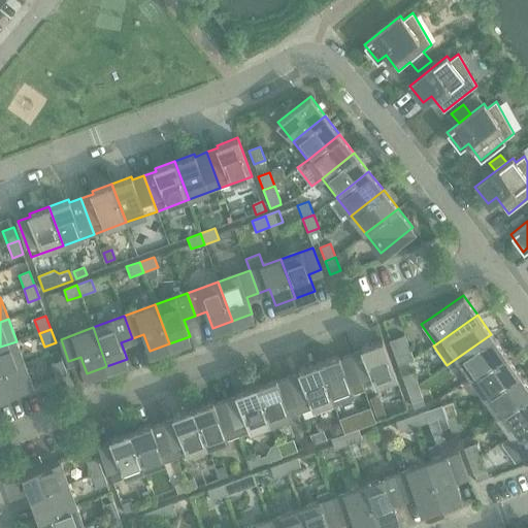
[(504,354),(491,334),(457,358),(470,377),(504,354)]
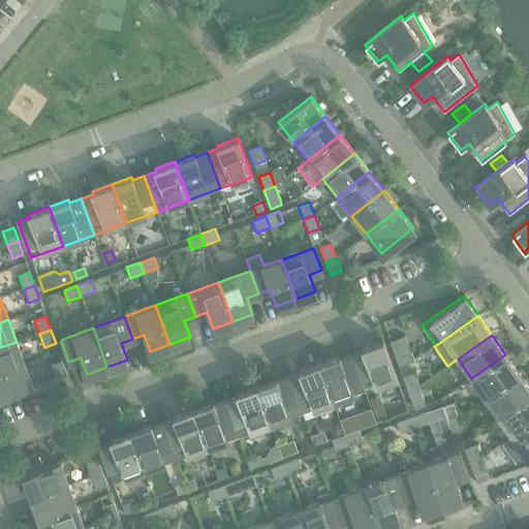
[(399,366),(414,360),(405,336),(390,341),(399,366)]
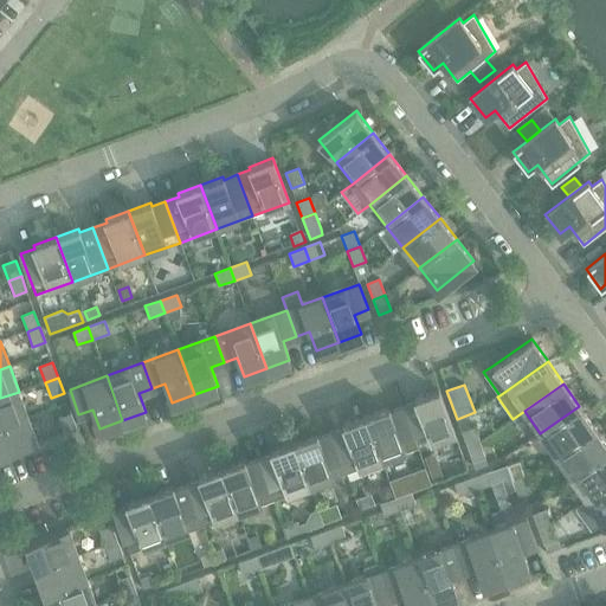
[(438,389),(414,398),(417,401),(403,406),(412,432),(413,432),(425,427),(431,443),(455,434),(438,389)]
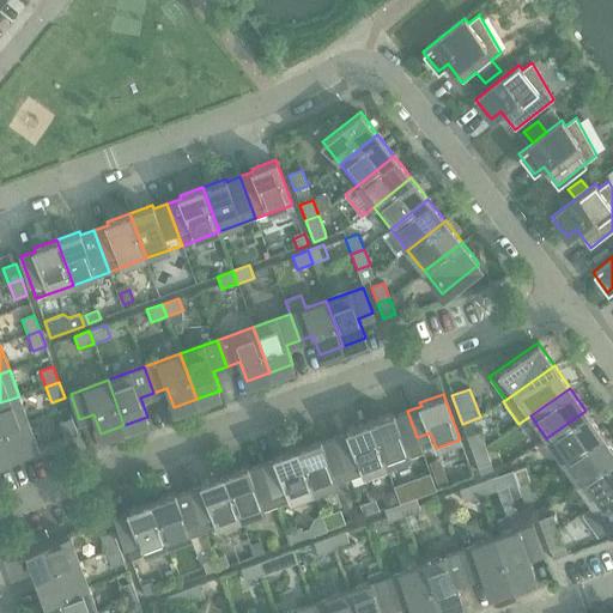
[(0,431),(29,422),(19,396),(0,402),(0,431)]
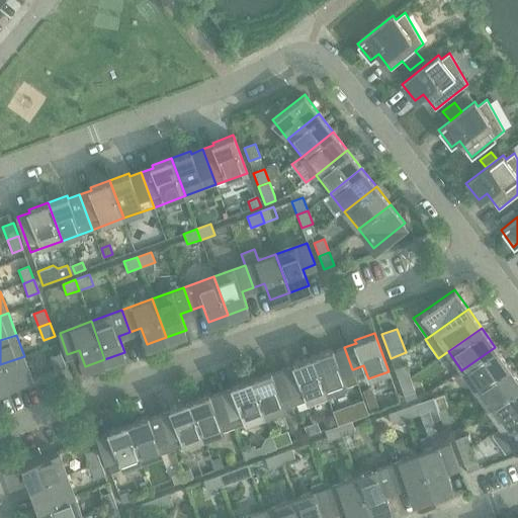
[(332,348),(313,355),(327,394),(346,386),(358,382),(353,369),(352,369),(344,347),(333,351),(332,348)]
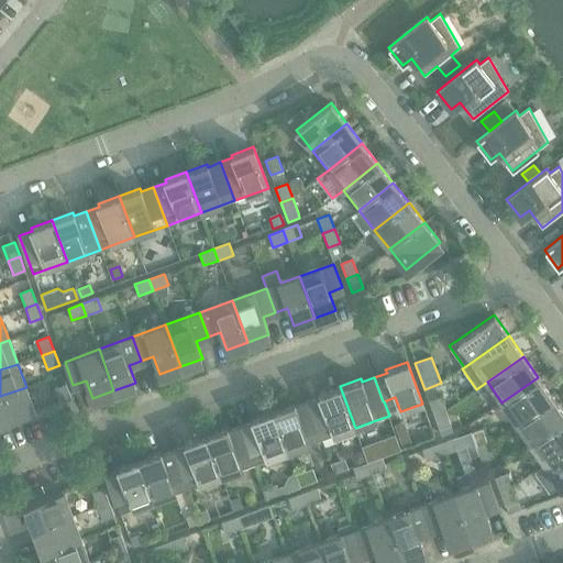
[(552,397),(538,377),(501,403),(516,423),(552,397)]
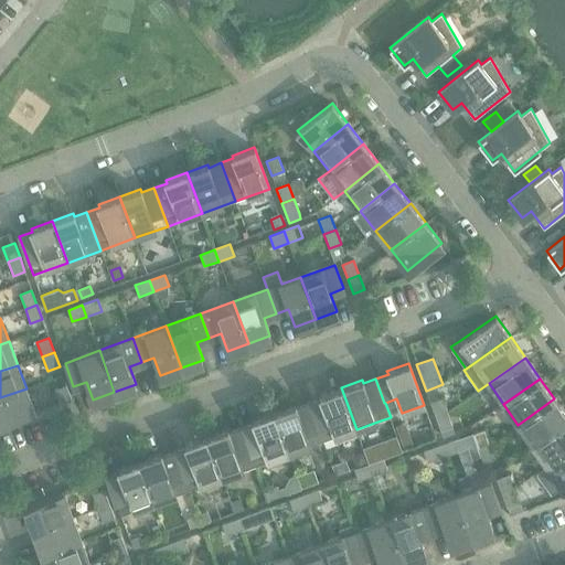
[(66,385),(54,390),(60,405),(72,401),(66,385)]
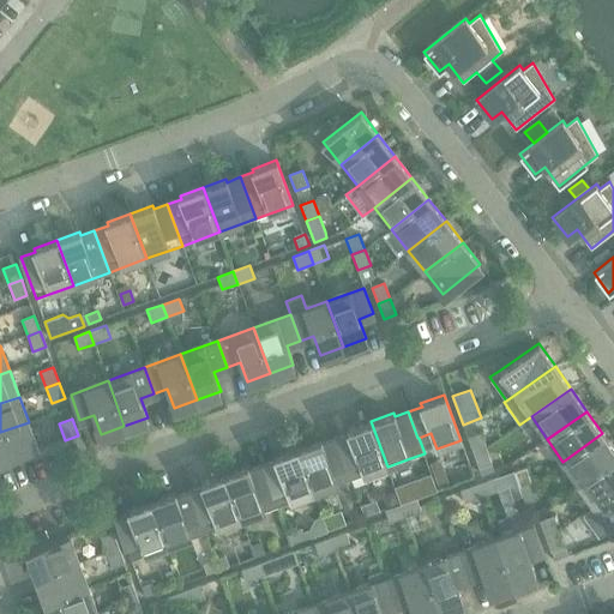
[(351,480),(363,475),(387,467),(371,421),(348,429),(349,433),(336,438),(351,480)]
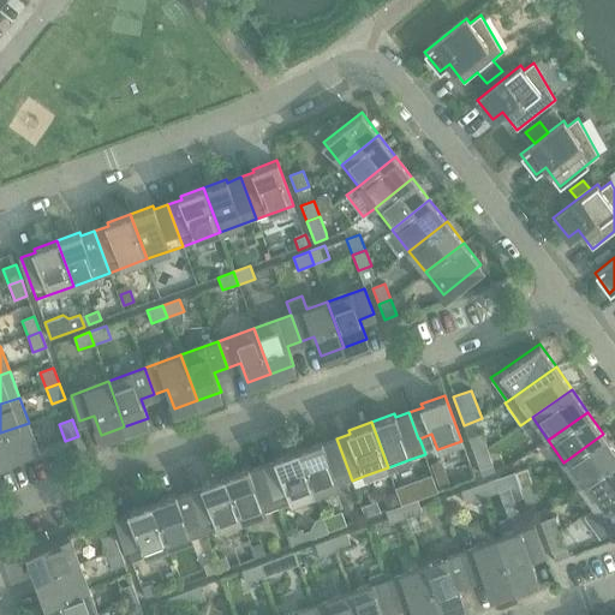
[(0,433),(0,464),(39,451),(29,423),(0,433)]
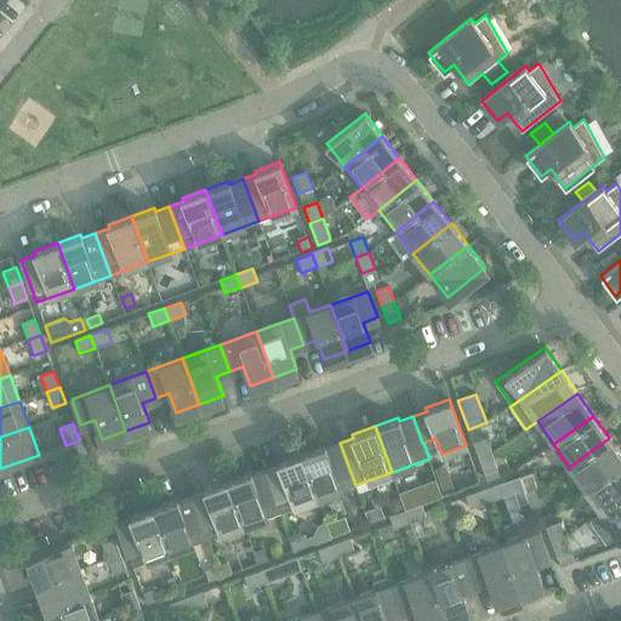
[(491,454),(485,438),(473,443),(478,459),(491,454)]
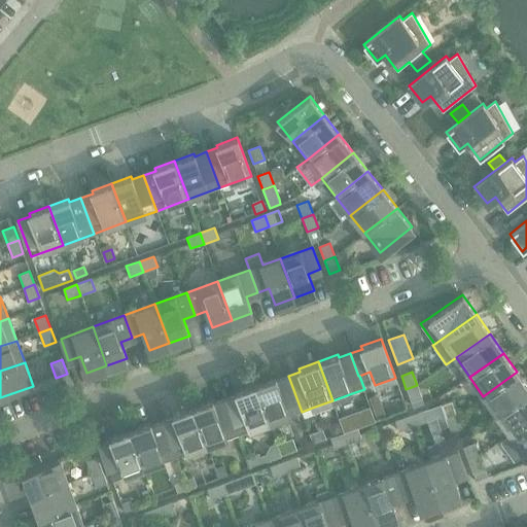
[(526,393),(526,386),(517,372),(483,396),(496,415),(526,393)]
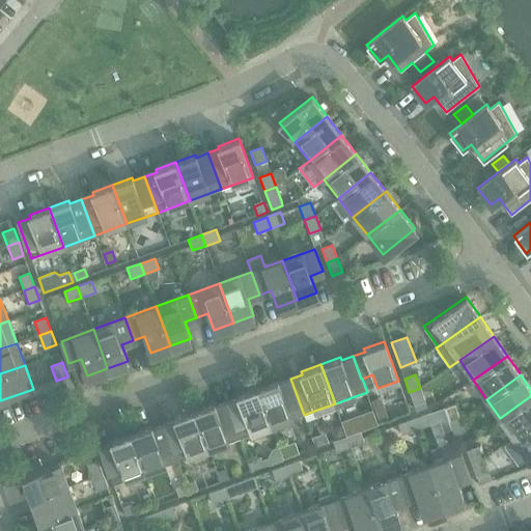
[(257,388),(272,426),(304,415),(290,379),(278,383),(277,381),(257,388)]
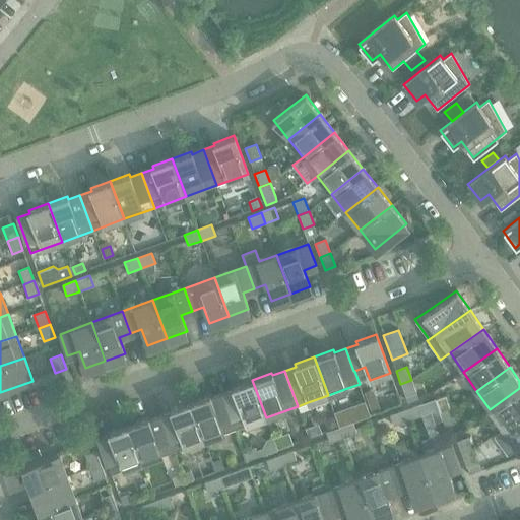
[(233,387),(234,389),(222,394),(235,429),(266,417),(252,380),(233,387)]
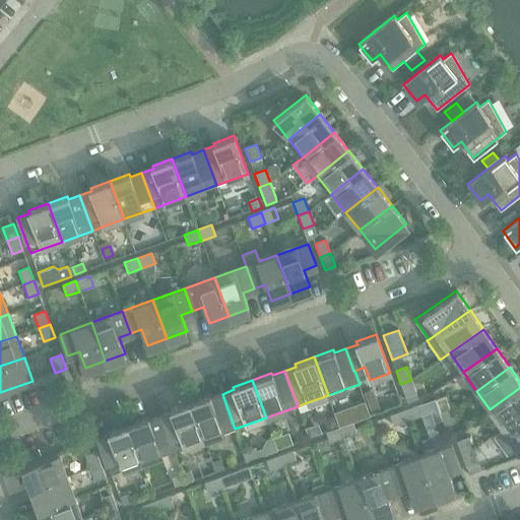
[(400,384),(405,397),(416,393),(411,380),(400,384)]
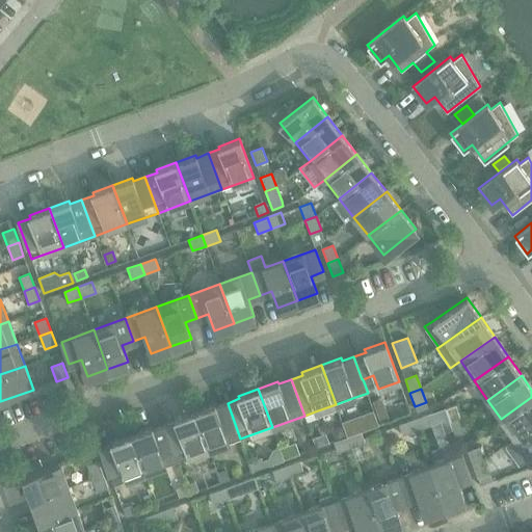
[(531,426),(531,397),(501,419),(515,439),(531,426)]
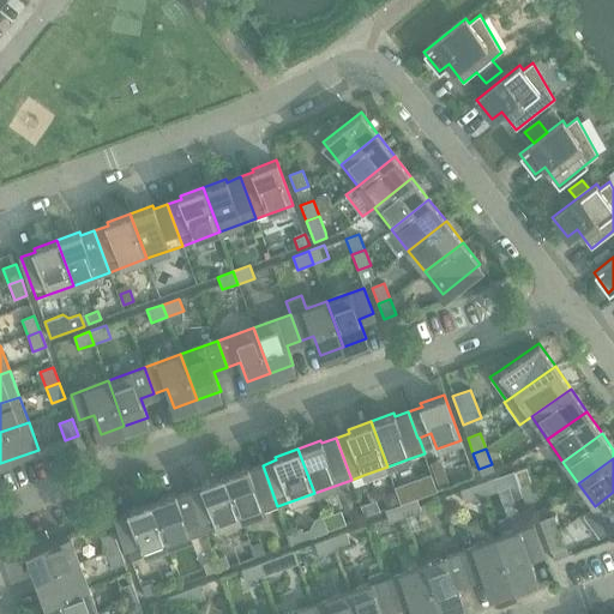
[(429,464),(439,488),(450,483),(441,461),(429,464)]
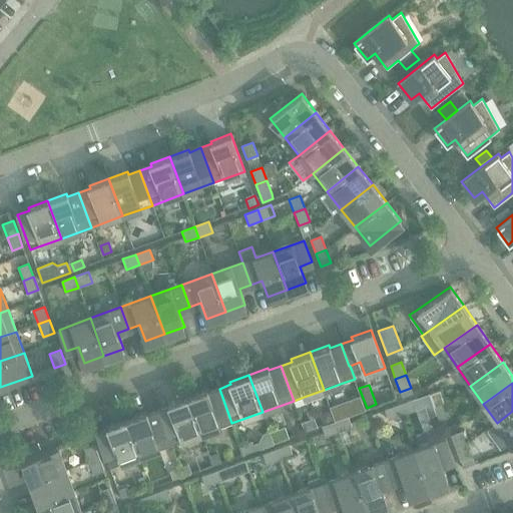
[(201,434),(220,427),(231,423),(219,389),(207,393),(206,390),(187,397),(201,434)]
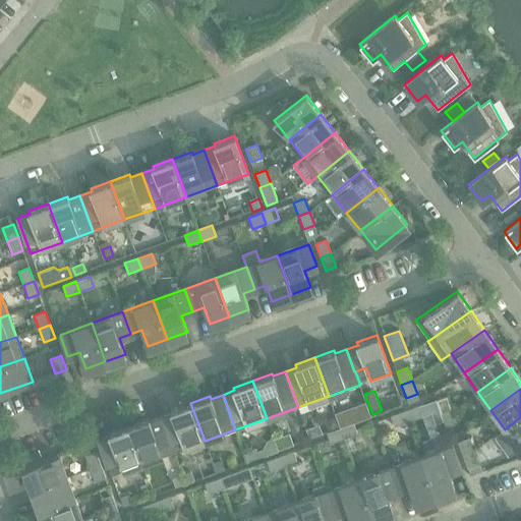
[(447,396),(436,400),(441,413),(452,410),(447,396)]
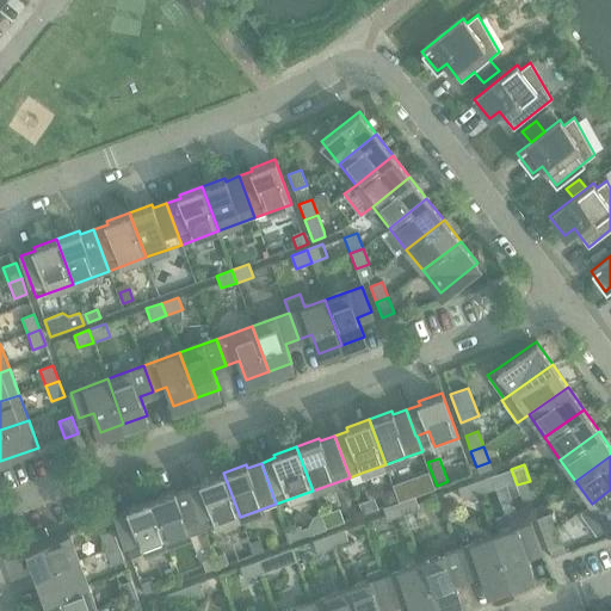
[(202,485),(189,489),(198,514),(204,531),(240,517),(223,473),(201,481),(202,485)]
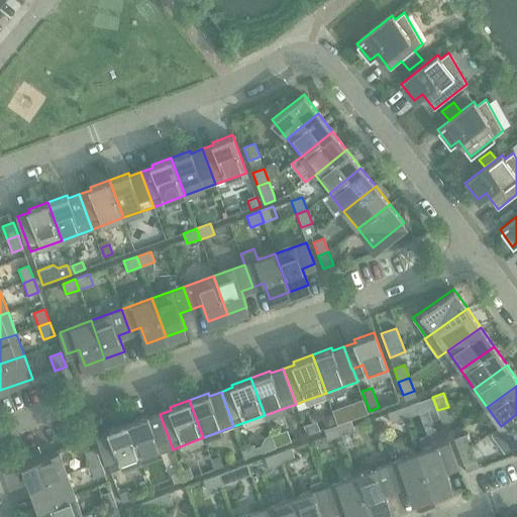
[(405,419),(418,414),(414,403),(401,408),(405,419)]
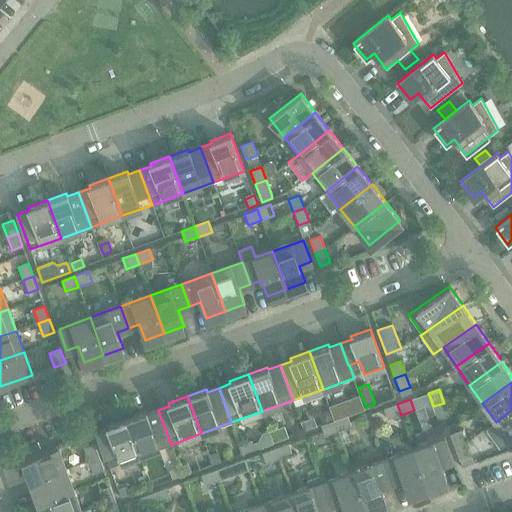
[(438,420),(448,416),(444,403),(433,406),(438,420)]
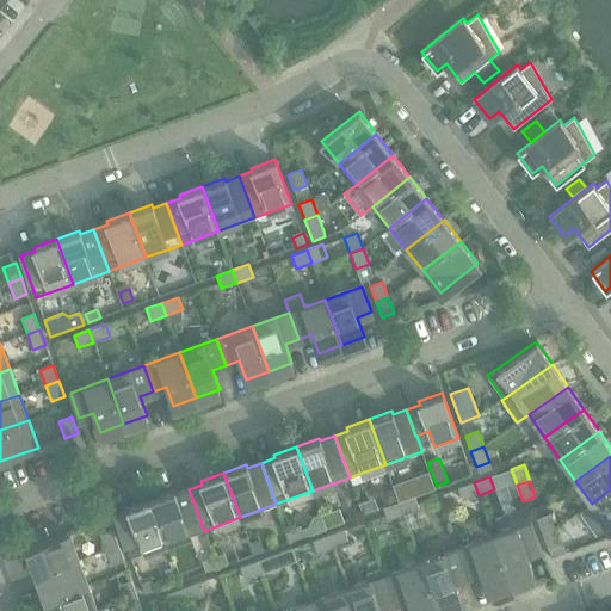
[(474,482),(458,488),(463,500),(479,495),(474,482)]
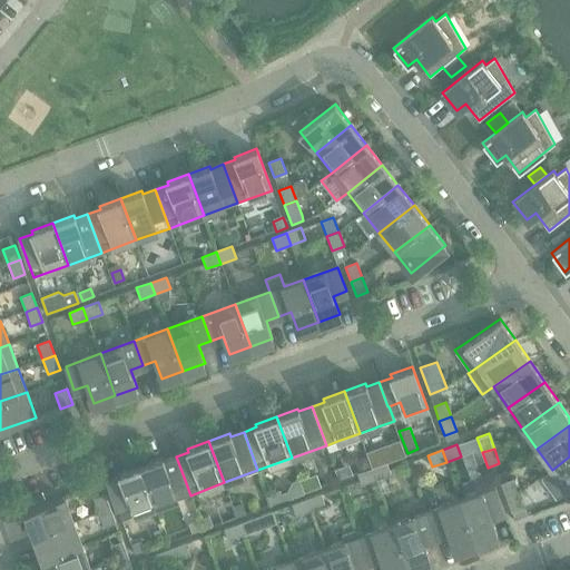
[(385,462),(383,455),(375,452),(369,454),(373,467),(385,462)]
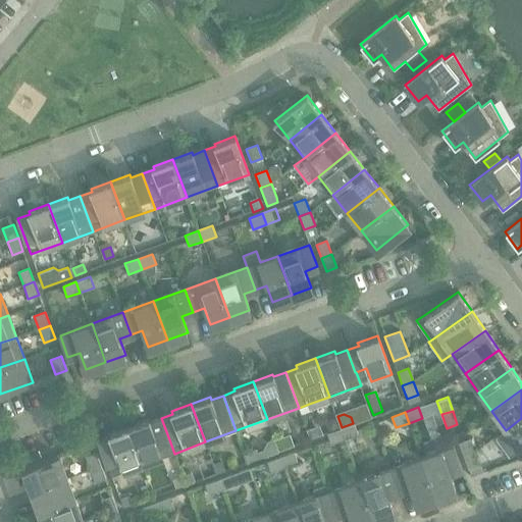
[(162,458),(174,454),(169,439),(161,418),(150,422),(148,419),(128,426),(143,465),(162,458)]
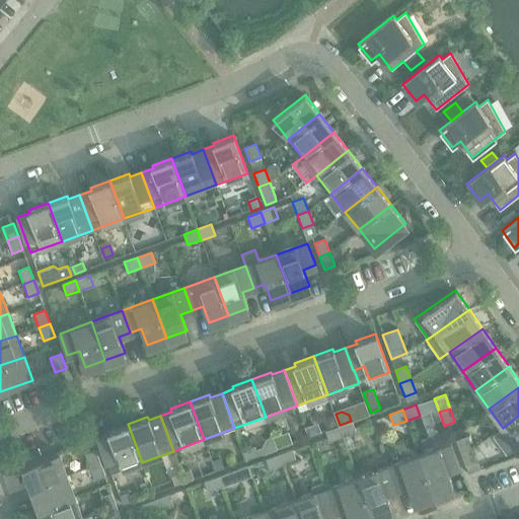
[(518,445),(518,416),(503,428),(493,435),(507,454),(518,445)]
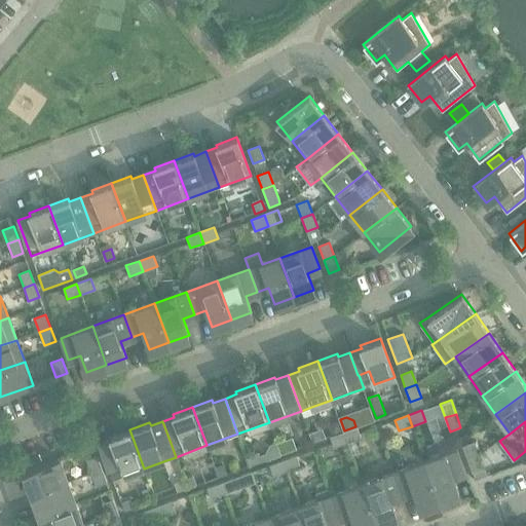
[(331,429),(333,436),(343,433),(339,422),(333,424),(331,429)]
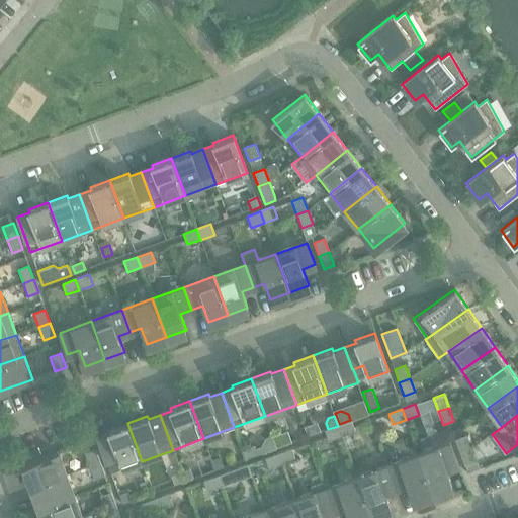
[(342,436),(355,431),(351,421),(338,425),(342,436)]
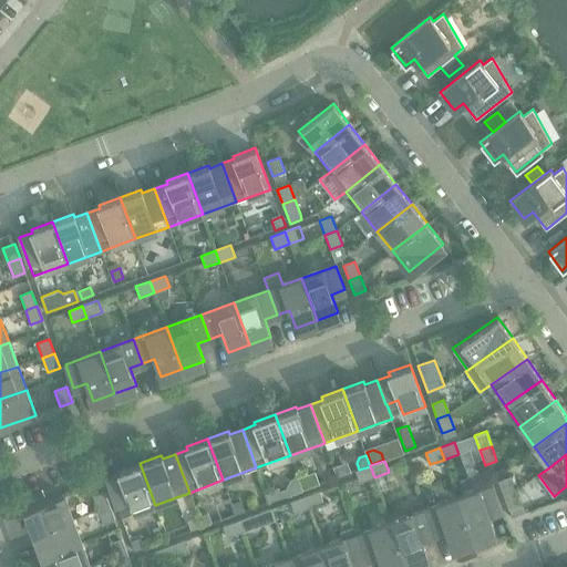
[(121,517),(134,513),(155,505),(140,463),(119,471),(120,474),(106,478),(121,517)]
